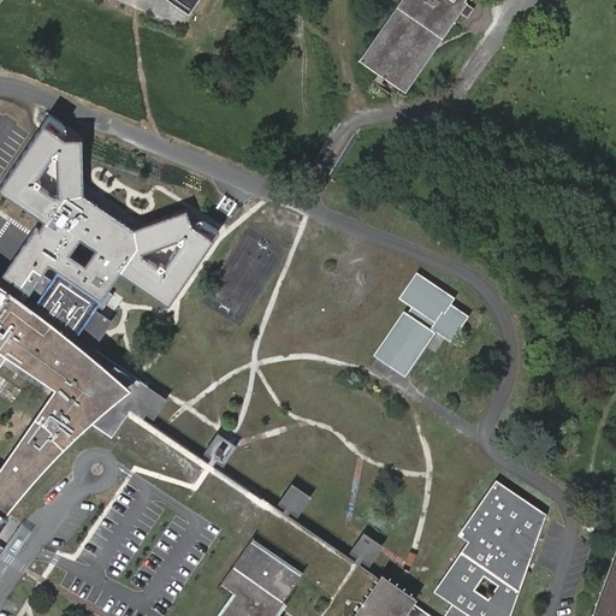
[(169,0),(189,13),(197,0),(169,0)]
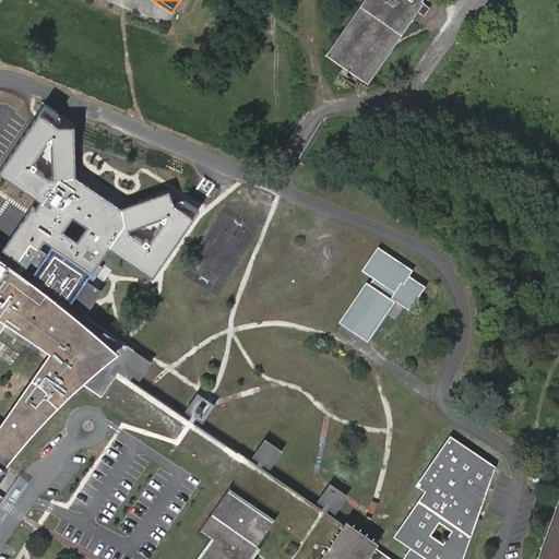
[(365,0),(326,57),(331,60),(371,0),(365,0)]
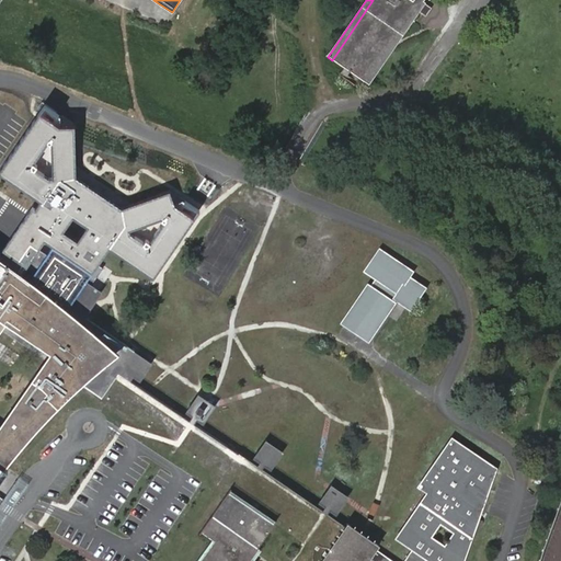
[(373,0),(332,60),(345,68),(359,78),(365,82),(422,1),(424,3),(425,0),(373,0)]
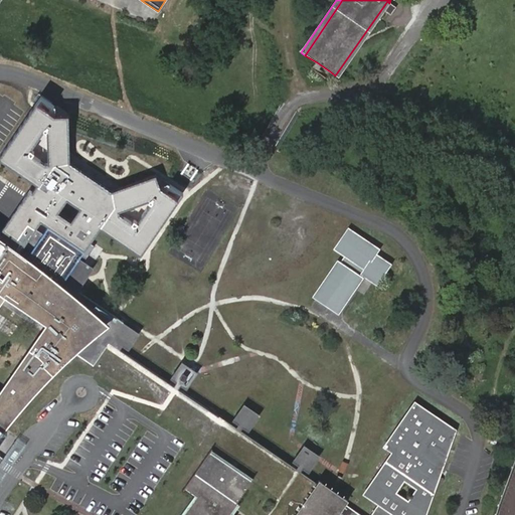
[(390,4),(389,3),(387,1),(335,75),(340,78),(386,11),(390,4)]
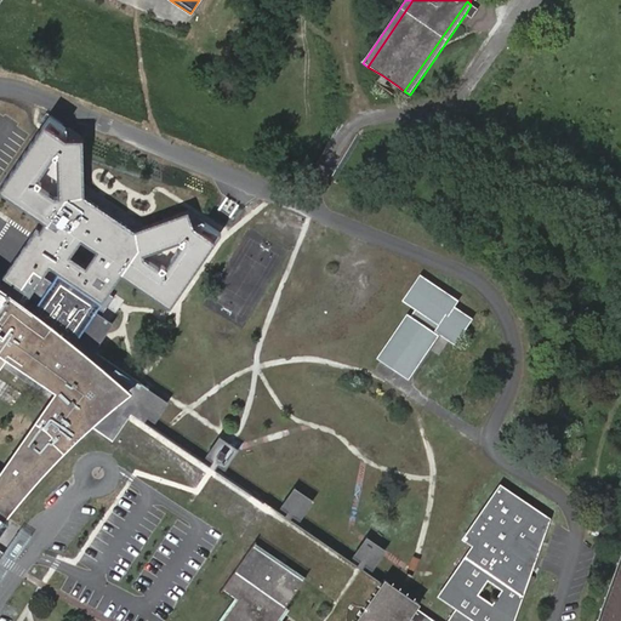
[(392,95),(398,86),(382,75),(376,84),(392,95)]
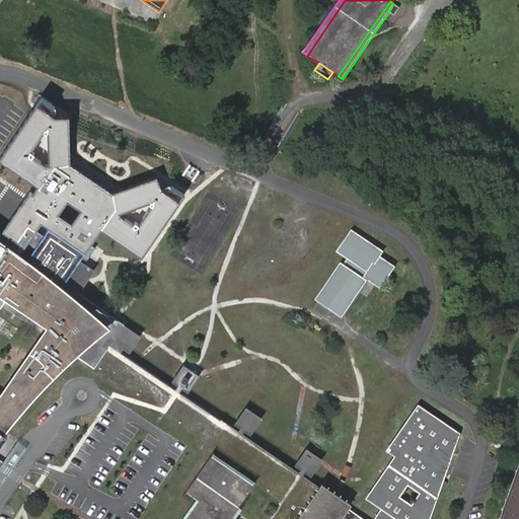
[(105,167),(100,164),(97,171),(102,173),(105,167)]
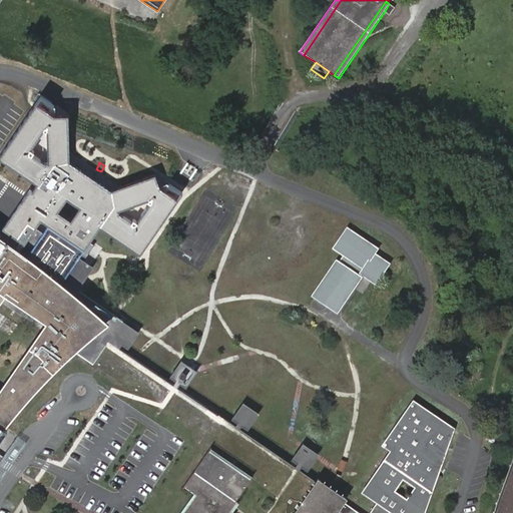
[(0,435),(9,423),(17,413),(25,403),(32,393),(41,384),(50,375),(59,366),(66,360),(74,352),(75,351),(81,347),(86,343),(92,339),(97,335),(103,332),(108,329),(111,328),(88,308),(65,288),(71,280),(88,255),(52,230),(31,260),(0,237),(0,435)]
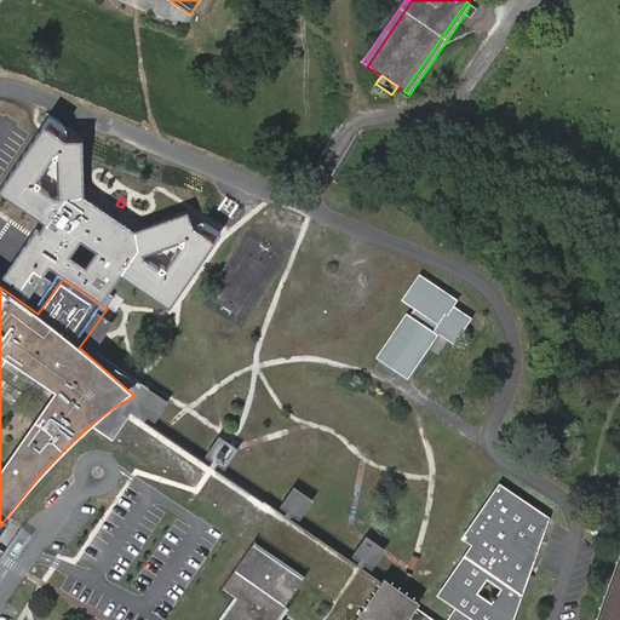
[(417,308),(412,314),(408,320),(380,361),(405,378),(437,331),(455,343),(468,326),(449,313),(454,306),(417,281),(405,299),(417,308)]
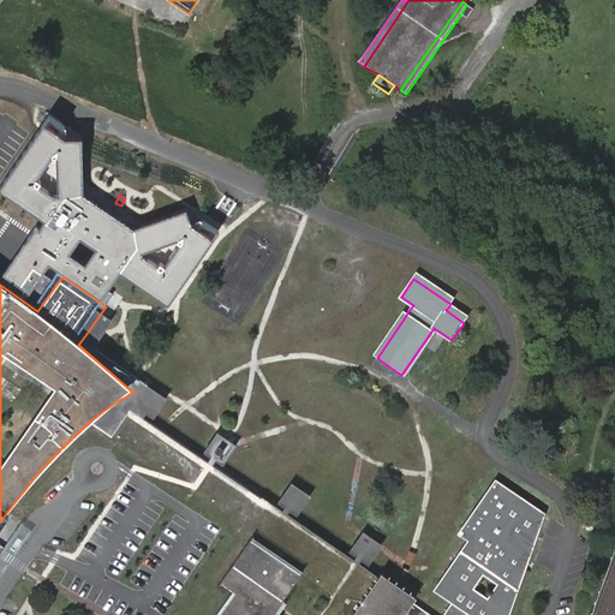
[(377,578),(351,614),(508,614),(544,513),(495,478),(460,532),(469,538),(446,572),(435,590),(452,602),(442,614),(431,614),(412,601),(416,596),(399,584),(382,572),(380,574),(380,575),(377,578)]
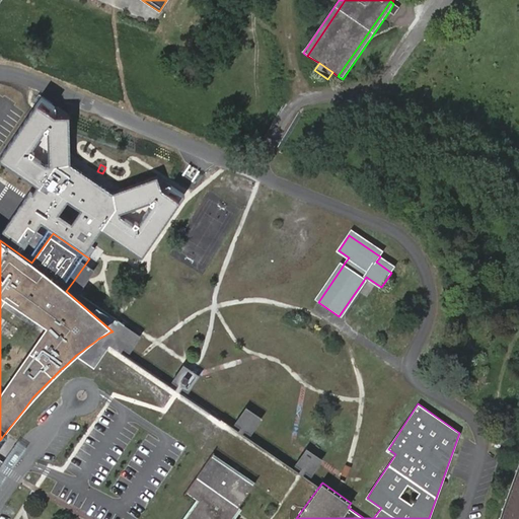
[(197,475),(194,479),(189,487),(187,490),(200,500),(187,518),(232,518),(231,518),(239,506),(254,484),(211,454),(197,475)]
